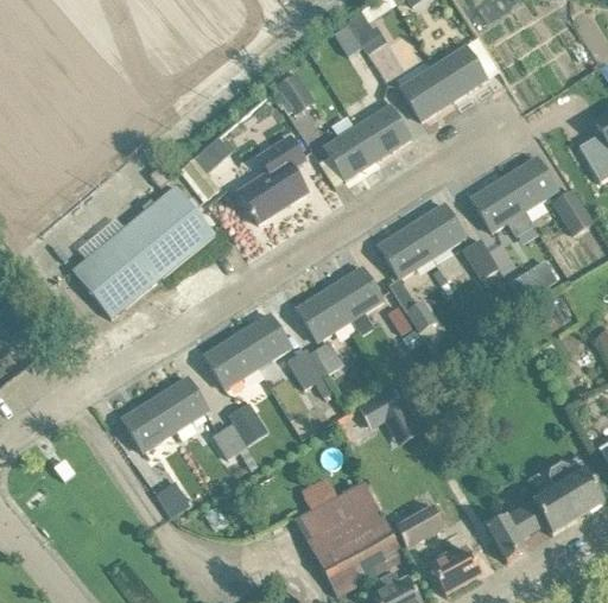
[(361,11),(346,21),(367,54),(382,44),(373,29),(368,21),(361,11)]
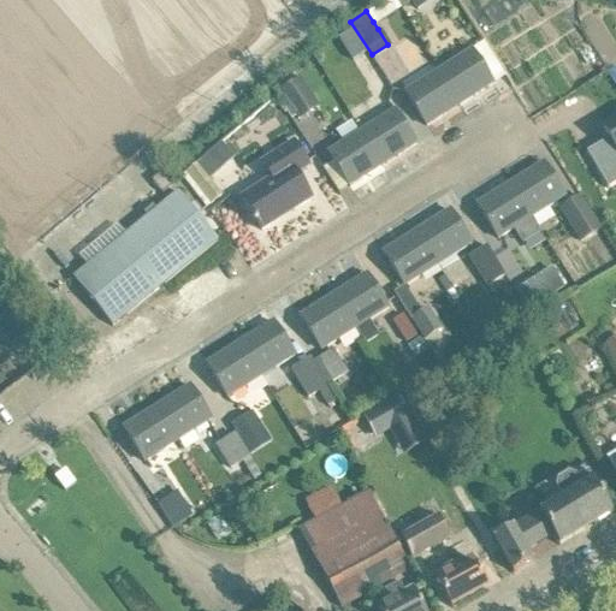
[(422,57),(436,47),(419,24),(407,33),(422,57)]
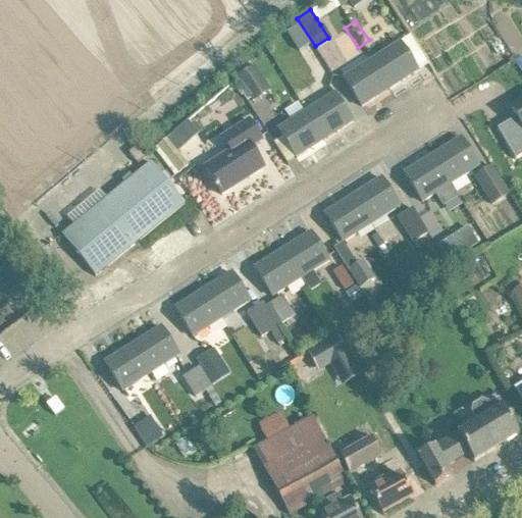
[(298,22),(288,29),(299,48),(309,42),(298,22)]
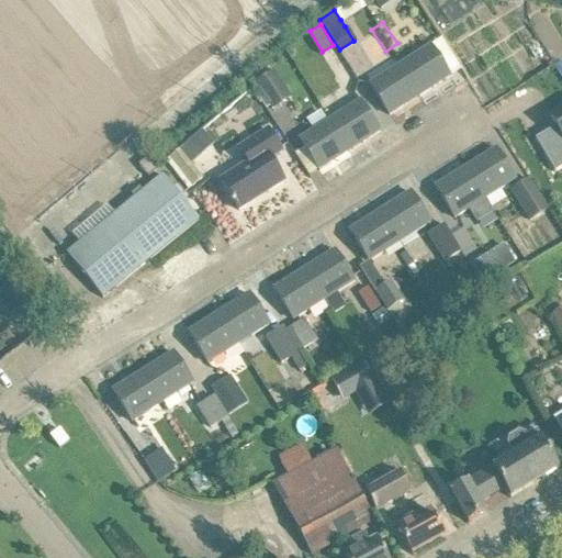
[(433,85),(449,74),(438,55),(429,42),(400,62),(419,93),(419,92),(418,90),(430,81),(433,85)]
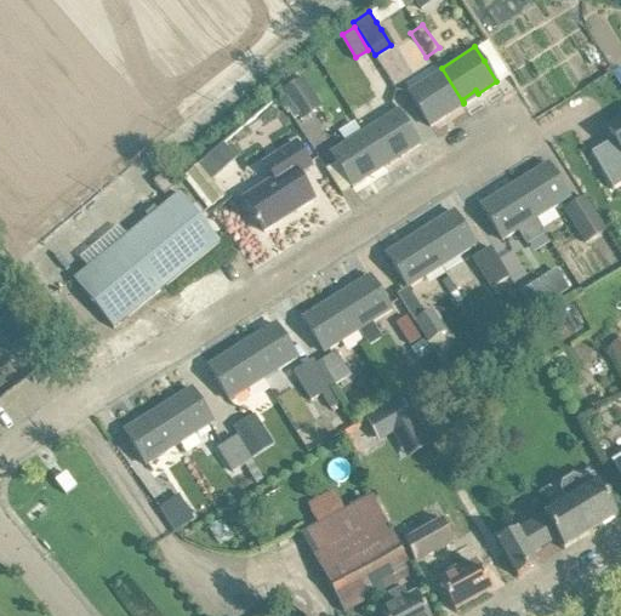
[(463,103),(442,68),(408,89),(429,124),(449,112),(446,109),(461,100),(462,103),(463,103)]
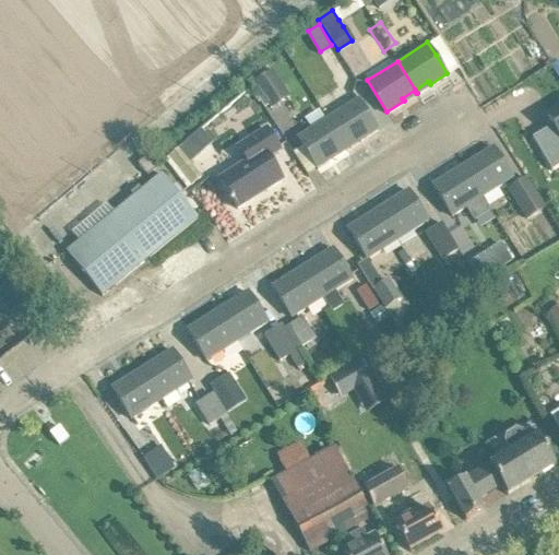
[(271,105),(288,94),(273,69),(254,80),(271,105)]
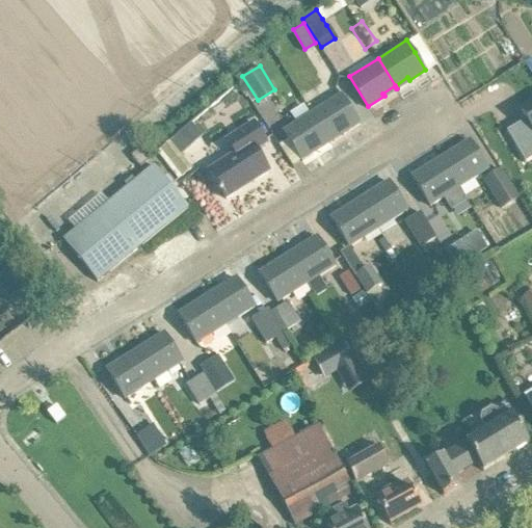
[(343,132),(358,122),(340,93),(312,110),(330,140),(330,139),(329,137),(342,129),(343,132)]
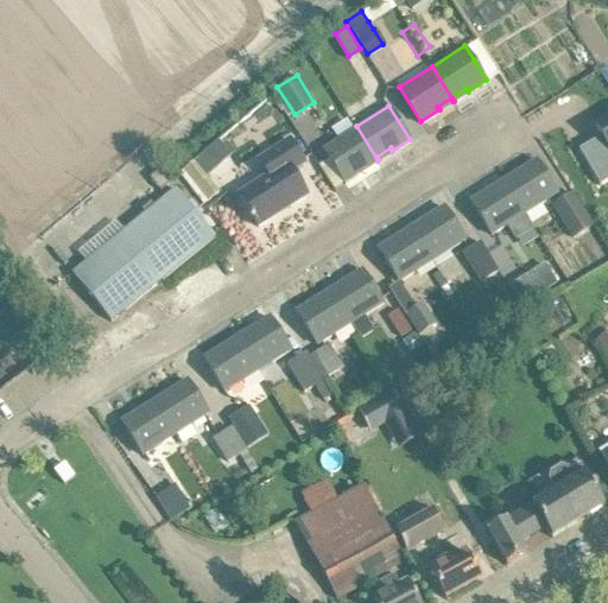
[(601,132),(578,145),(600,181),(607,175),(607,112),(594,120),(601,132)]
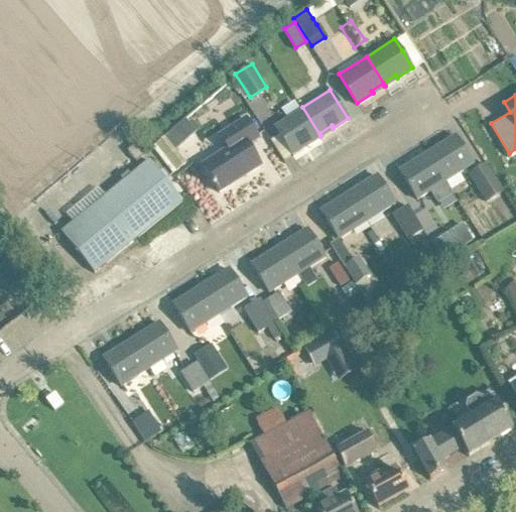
[(320,136),(302,107),(274,125),(292,153),(308,143),(306,141),(318,134),(319,136),(320,136)]
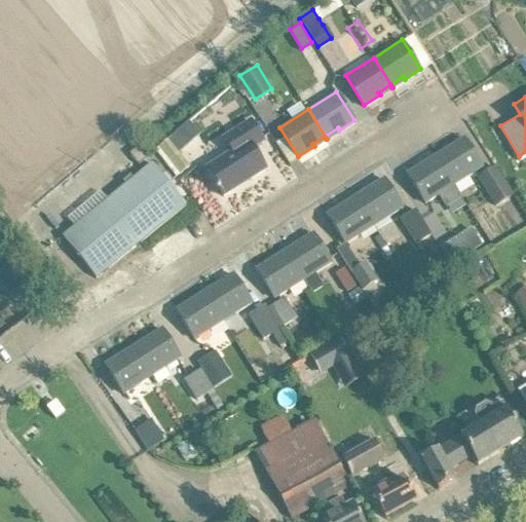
[(232,148),(205,165),(212,177),(223,194),(238,184),(251,177),(265,168),(252,146),(263,140),(252,122),(249,117),(223,134),(232,148)]
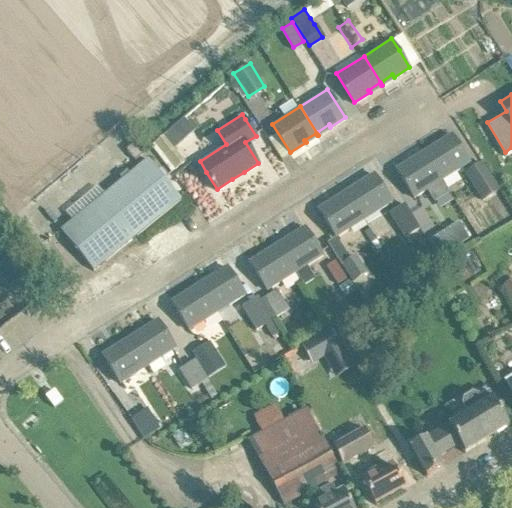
[(164,133),(151,143),(171,170),(174,167),(185,159),(164,133)]
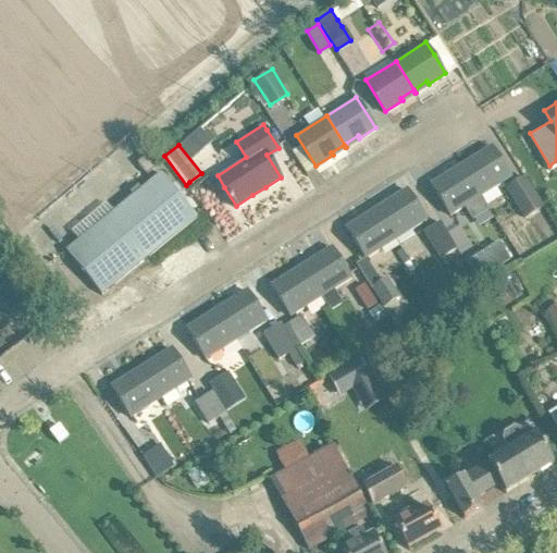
[(480,195),(510,175),(491,145),(460,163),(480,195)]
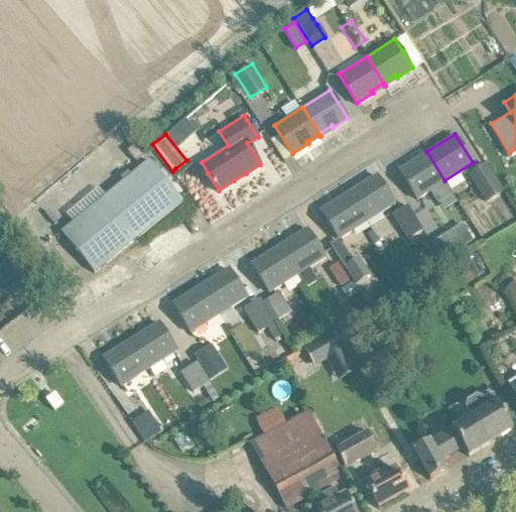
[(146,151),(145,151),(136,140),(128,148),(137,158),(141,154),(146,151)]
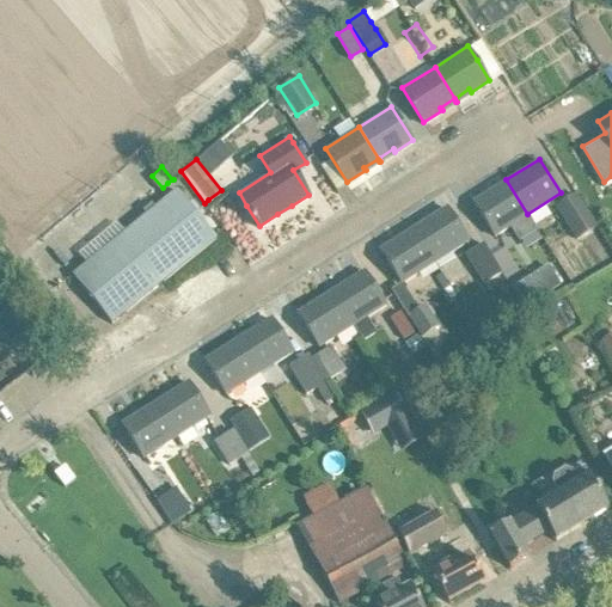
[(495,234),(527,214),(506,179),(473,200),(495,234)]
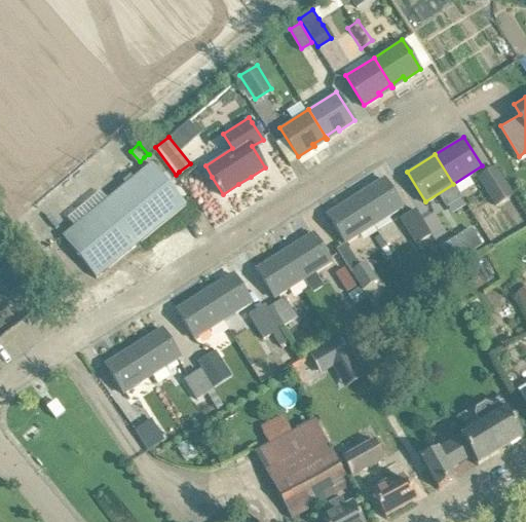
[(96,276),(141,239),(185,202),(151,160),(62,234),(96,276)]
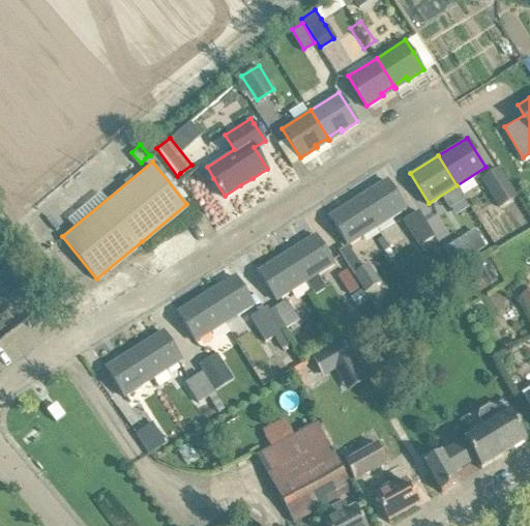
[(499,207),(516,197),(498,168),(481,178),(499,207)]
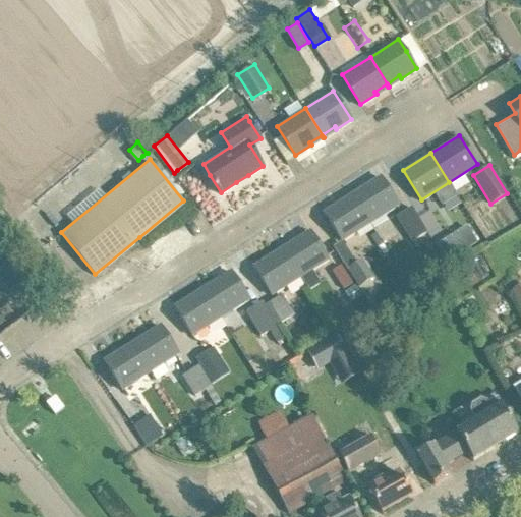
[(369,222),(398,204),(380,175),(352,193),(369,222)]
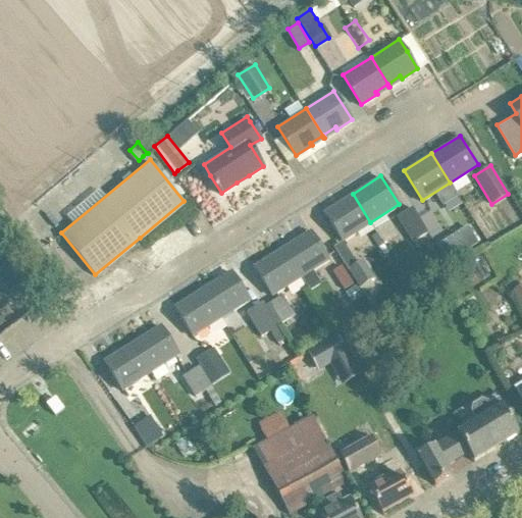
[(343,240),(370,222),(353,194),(324,211),(343,240)]
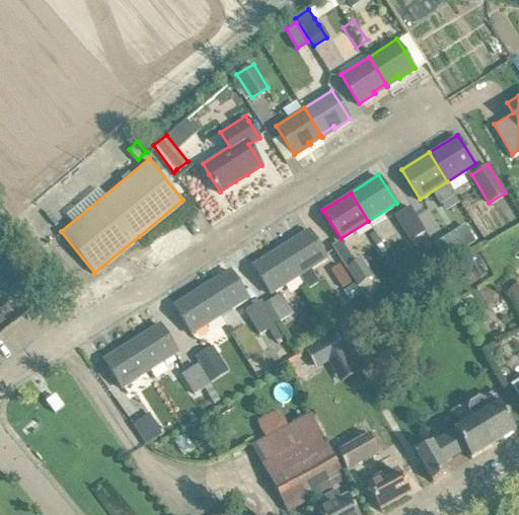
[(416,214),(410,205),(394,215),(410,239),(426,229),(417,214),(416,214)]
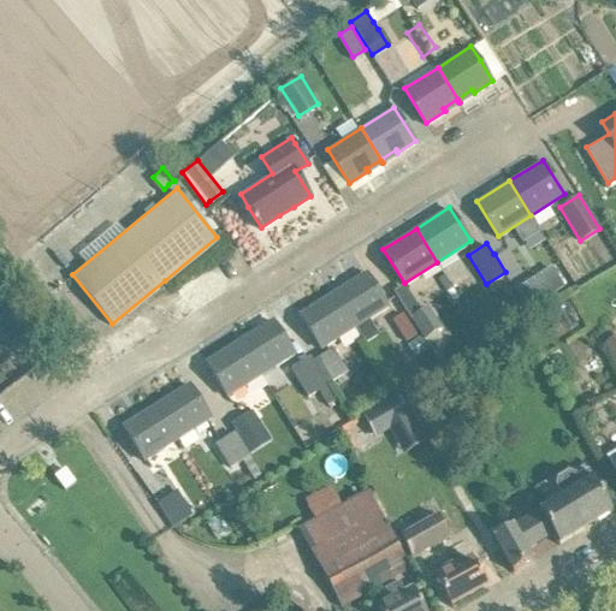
[(354,326),(388,306),(366,271),(332,292),(354,326)]
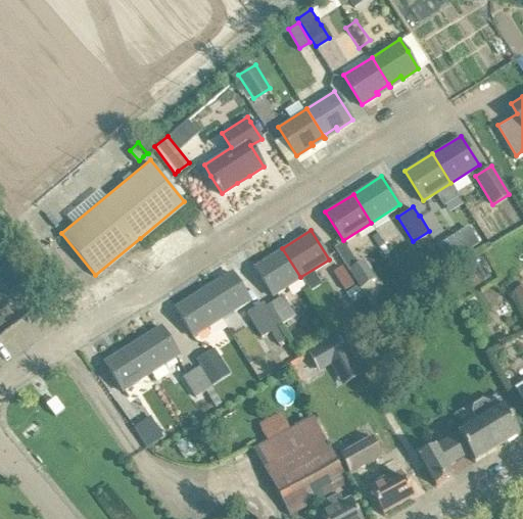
[(273,294),(300,277),(282,248),(254,266),(273,294)]
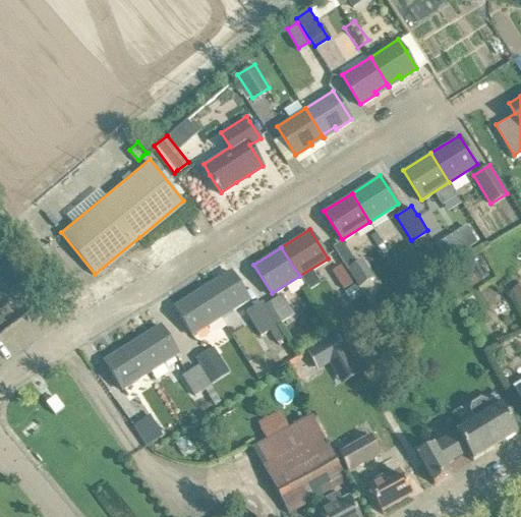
[(359,286),(364,283),(373,276),(361,257),(347,267),(359,286)]
